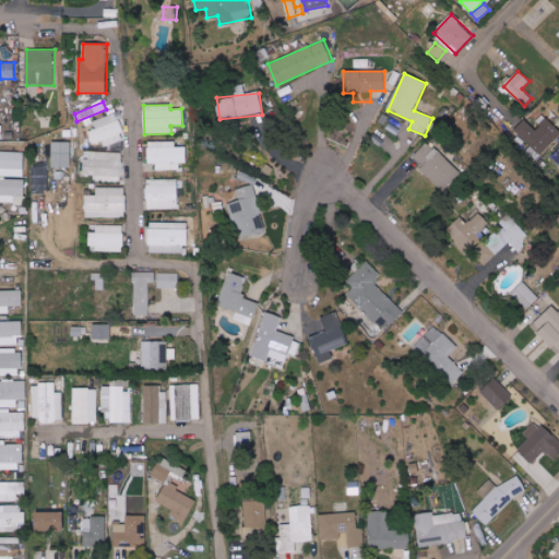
[(95,129),(88,131),(92,144),(103,141),(105,146),(125,140),(116,114),(93,121),(95,129)]
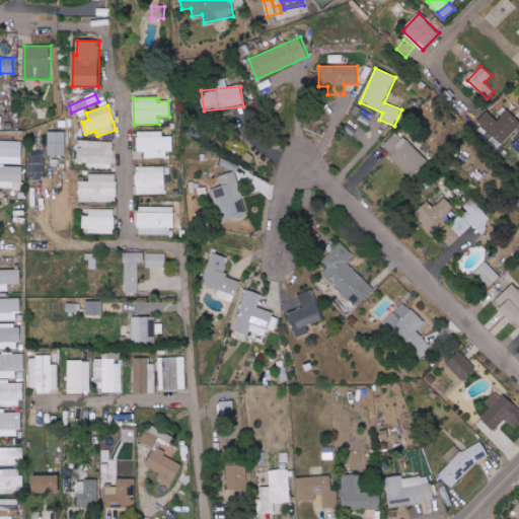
[(498,121),(488,112),(477,122),(502,144),(518,125),(518,120),(507,110),(498,121)]
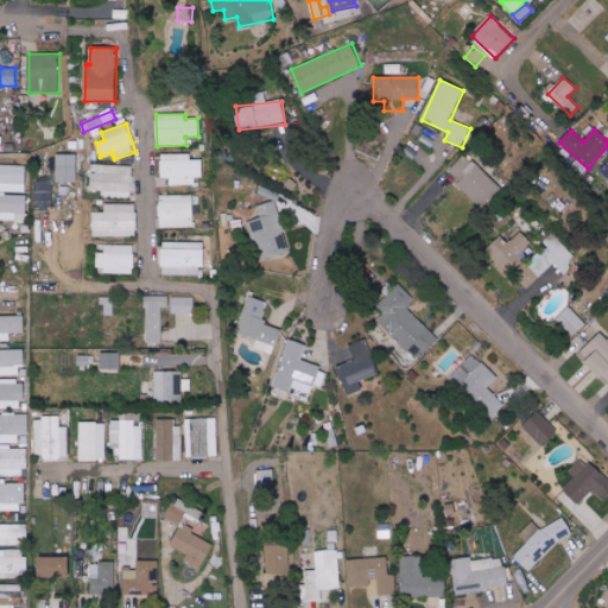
[(170,185),(195,185),(195,177),(203,177),(202,159),(190,160),(190,153),(160,154),(160,178),(170,178),(170,185)]
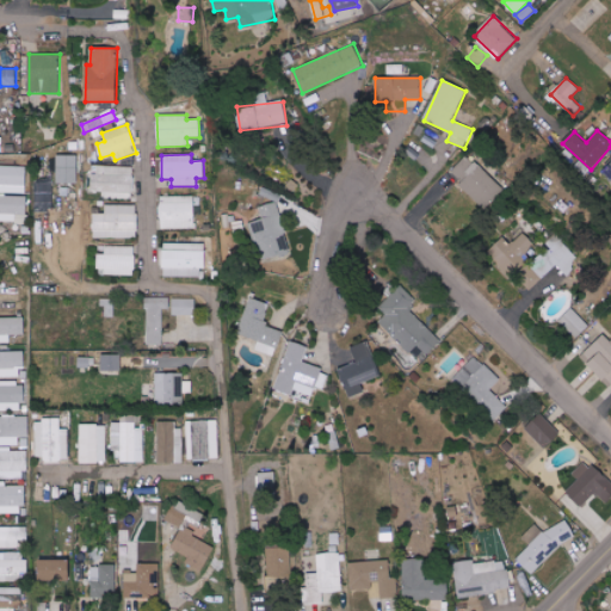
[(78,155),(57,155),(57,184),(78,184),(78,155)]
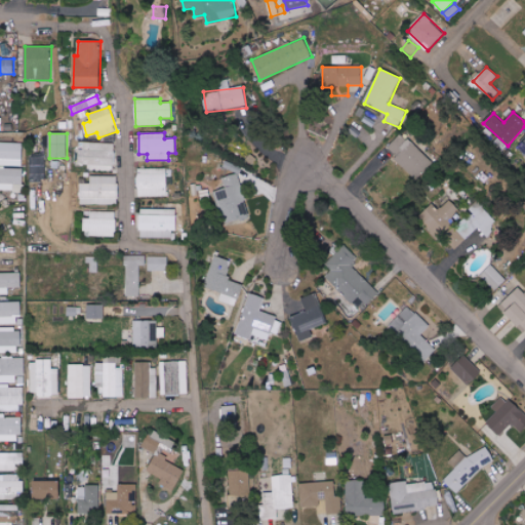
[(417,179),(433,163),(402,133),(387,150),(417,179)]
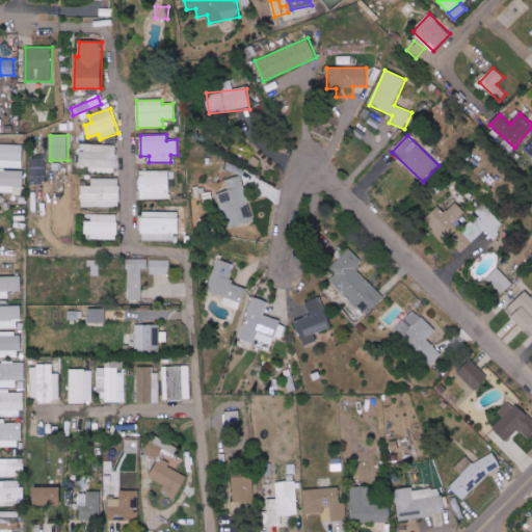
[(23,144),(0,143),(0,160),(23,161),(23,144)]
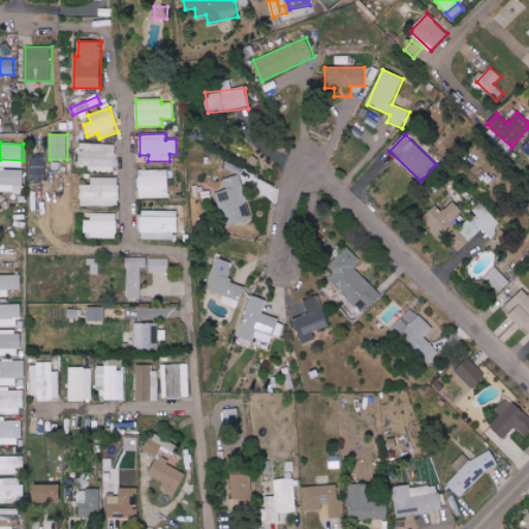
[(116,145),(82,143),(81,165),(89,166),(89,172),(115,173),(116,145)]
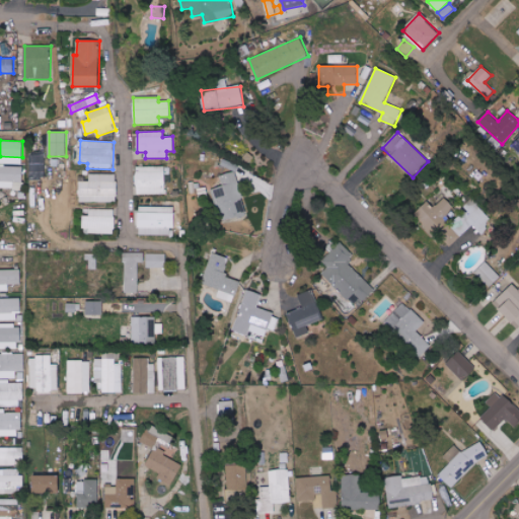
[(23,166),(0,165),(0,188),(22,189),(23,166)]
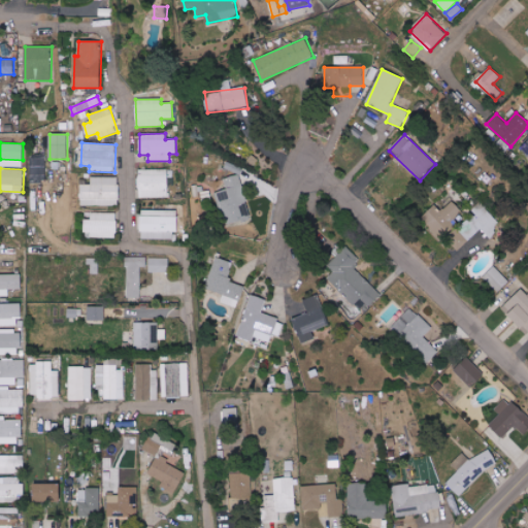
[(168,197),(168,169),(139,169),(139,198),(168,197)]
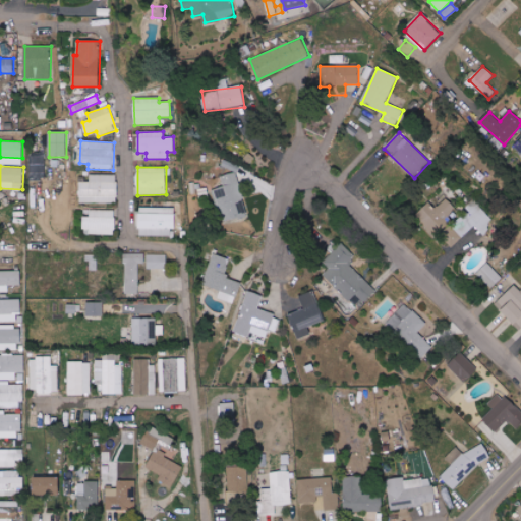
[(224,187),(216,189),(222,222),(246,217),(237,172),(222,175),(224,187)]
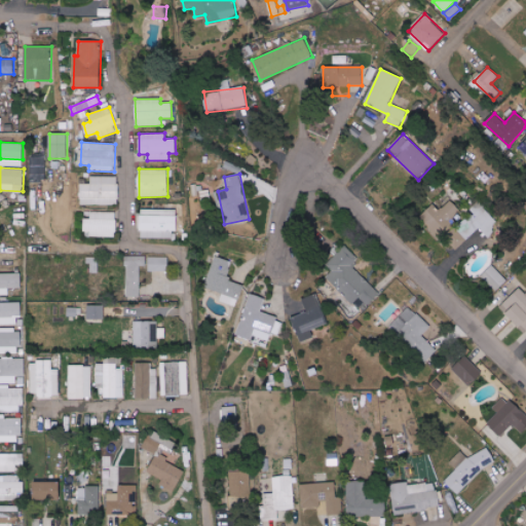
[(117,176),(90,177),(90,183),(80,184),(80,205),(118,204),(117,176)]
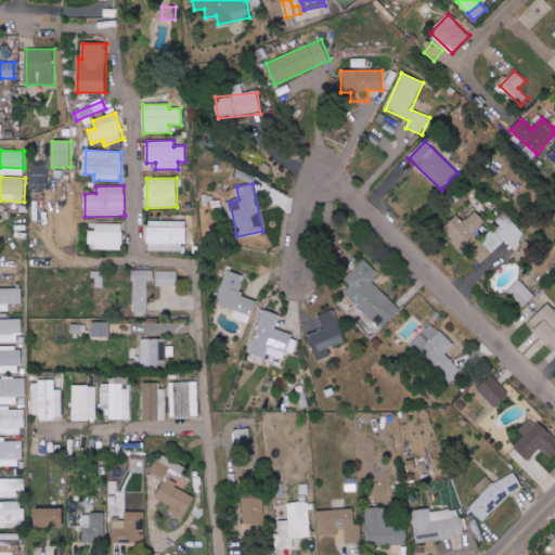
[(526,236),(504,213),(495,221),(499,224),(485,239),(477,231),(486,222),(476,211),(464,222),(457,216),(444,228),(480,265),(505,241),(513,249),(526,236)]
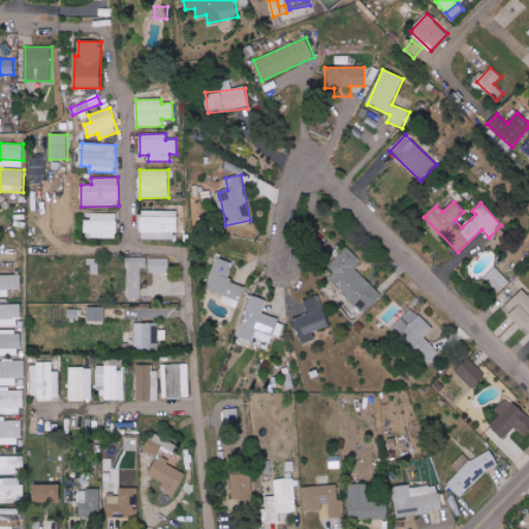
[(177,211),(141,211),(141,239),(177,240),(177,211)]
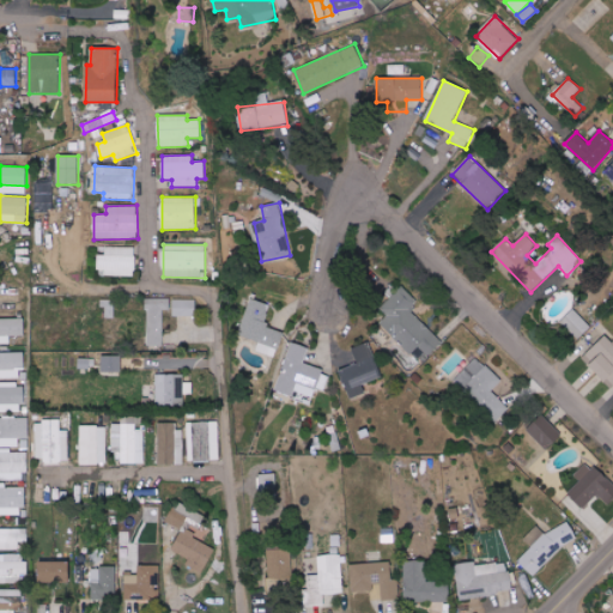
[(97,274),(135,275),(135,247),(105,247),(105,255),(97,255),(97,274)]
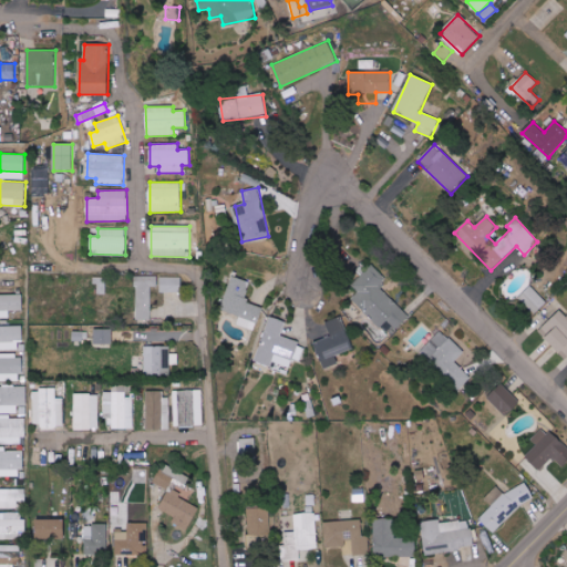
[(387,280),(370,264),(350,284),(358,292),(352,299),(389,337),(409,317),(380,287),(387,280)]
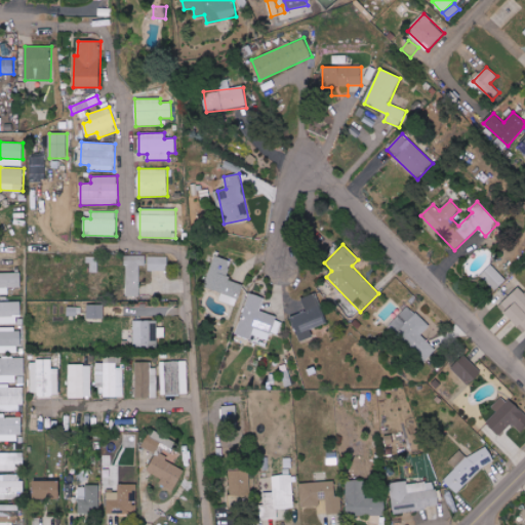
[(16,245),(0,245),(0,266),(17,266),(16,245)]
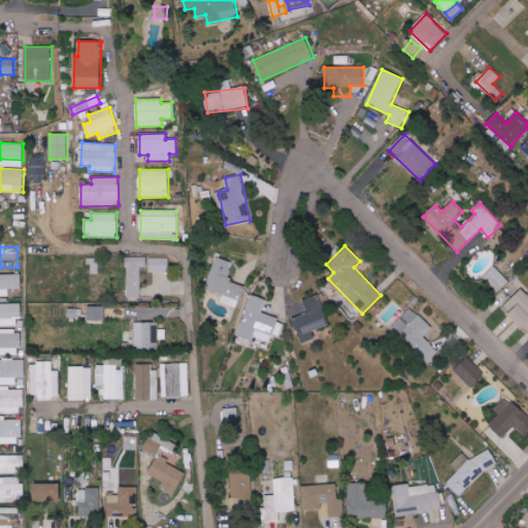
[(140,298),(141,266),(146,266),(146,257),(127,257),(127,298),(140,298)]
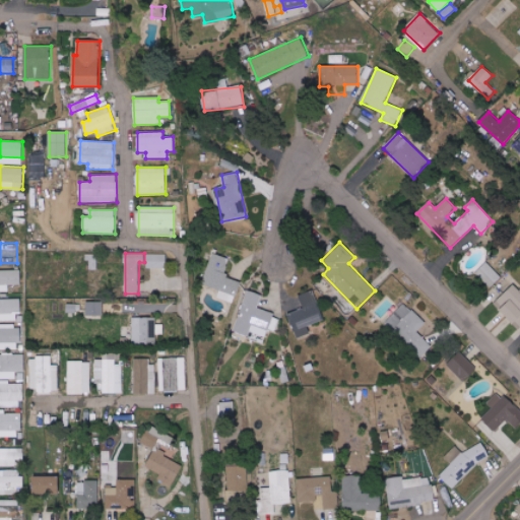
[(242,282),(225,277),(232,259),(213,253),(202,284),(220,290),(217,298),(235,304),(242,282)]
